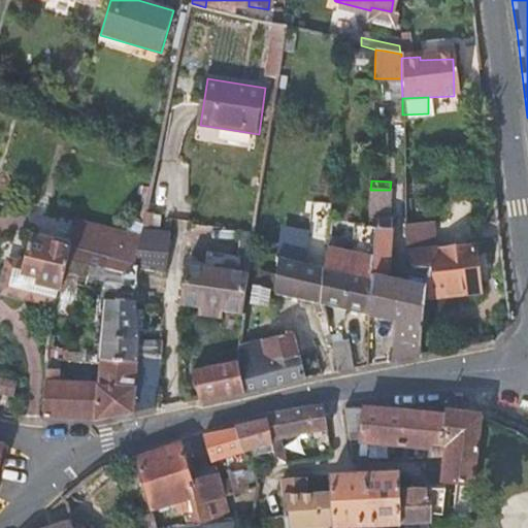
[(420,358),(421,328),(426,299),(427,269),(415,270),(409,259),(408,288),(387,283),(389,264),(392,219),(389,219),(390,190),(370,190),(369,228),(376,230),(374,261),(371,282),(373,283),(370,317),(397,323),(395,340),(397,362),(420,358)]
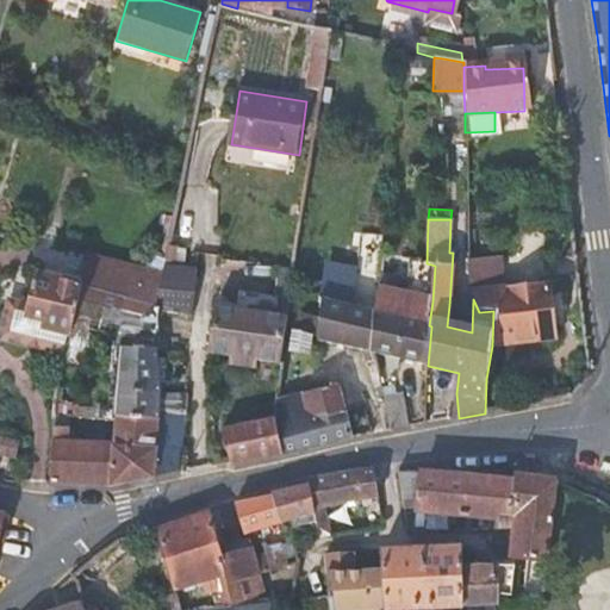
[(163,275),(91,259),(83,287),(85,287),(138,300),(157,305),(163,275)]
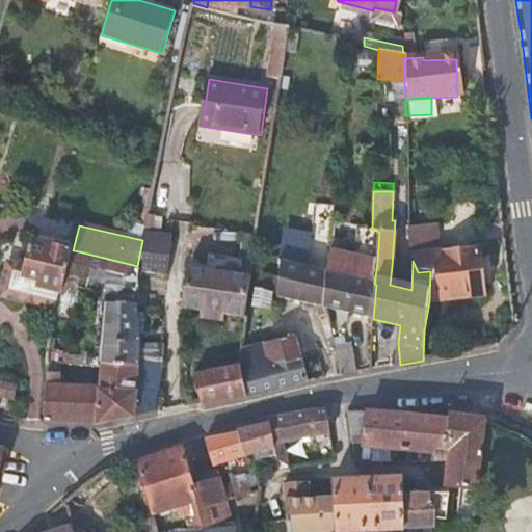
[(168,273),(174,235),(144,232),(142,240),(137,266),(140,267),(168,273)]
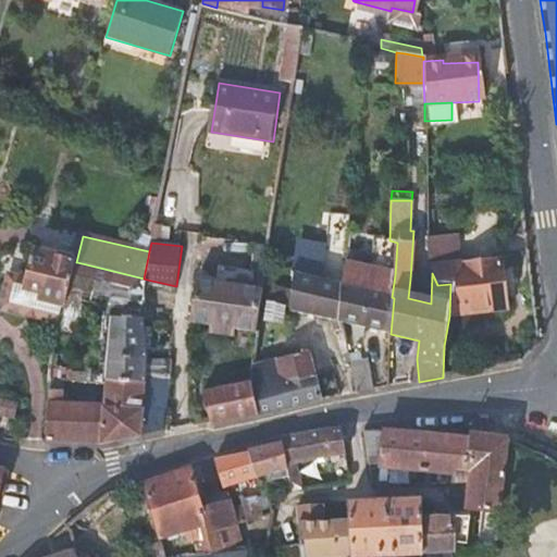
[(431,269),(453,267),(450,243),(428,246),(429,264),(431,269)]
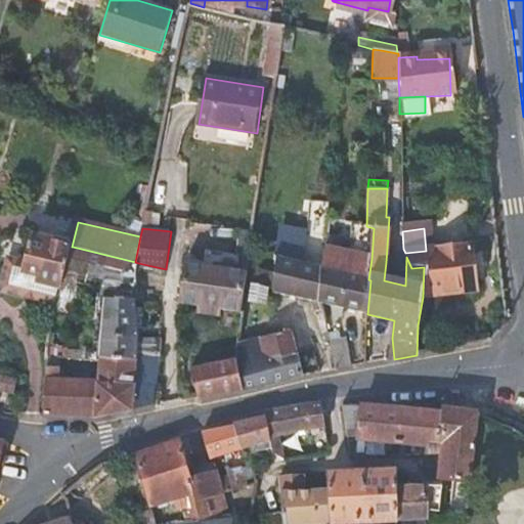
[(241,232),(236,257),(250,259),(253,234),(241,232)]
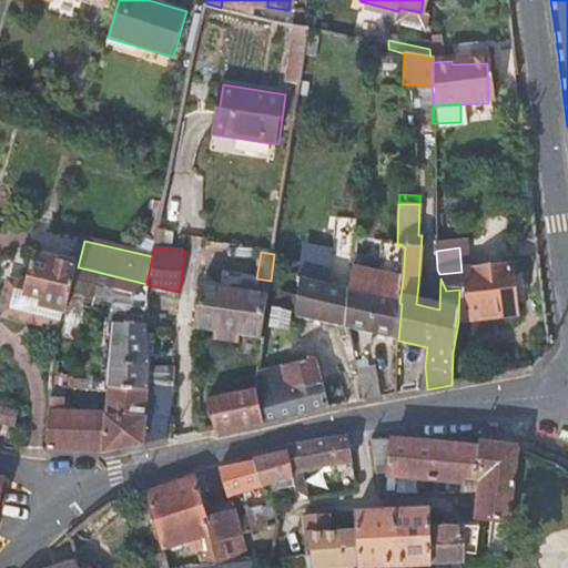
[(36,257),(31,276),(23,274),(14,308),(42,316),(44,305),(66,311),(68,312),(73,290),(79,267),(78,267),(36,257)]
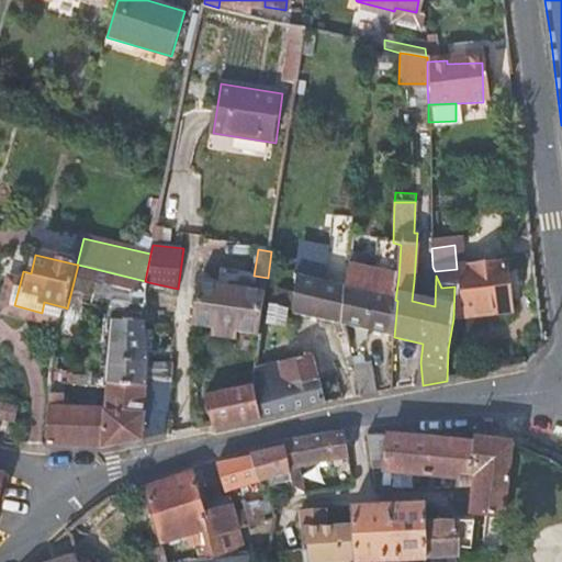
[(287,315),(345,324),(347,289),(327,284),(328,263),(299,258),(294,299),(284,294),(288,289),(278,285),(277,291),(271,290),(267,325),(284,327),(287,315)]
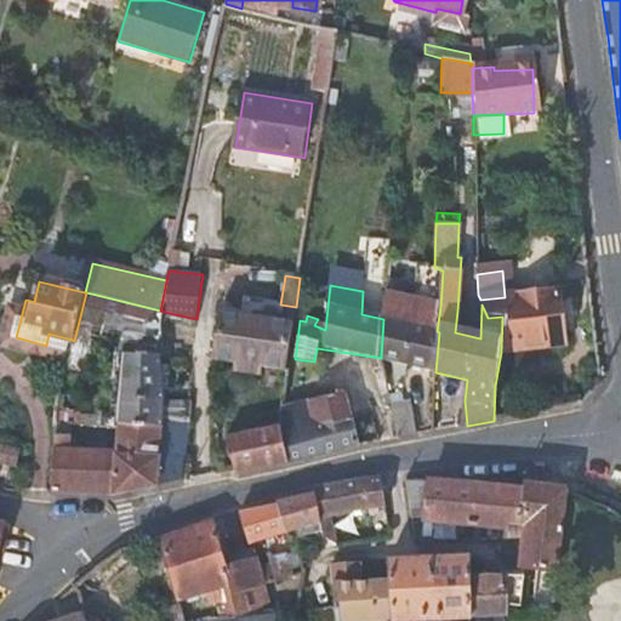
[(505,297),(480,300),(482,305),(488,318),(502,317),(501,352),(502,352),(565,346),(560,291),(505,297)]
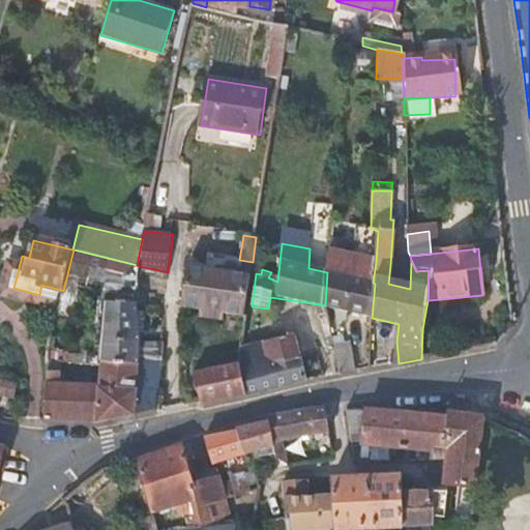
[(102,278),(109,281),(135,287),(140,266),(137,265),(120,261),(74,249),(68,270),(82,273),(81,281),(100,286),(102,278)]
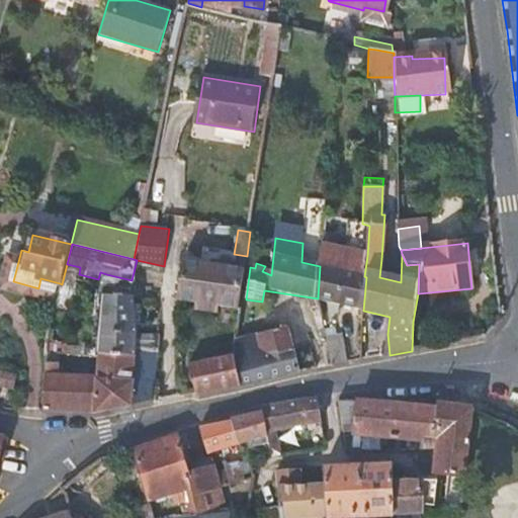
[(337,250),(323,247),(320,266),(318,298),(361,310),(363,311),(366,277),(364,276),(367,256),(337,250)]
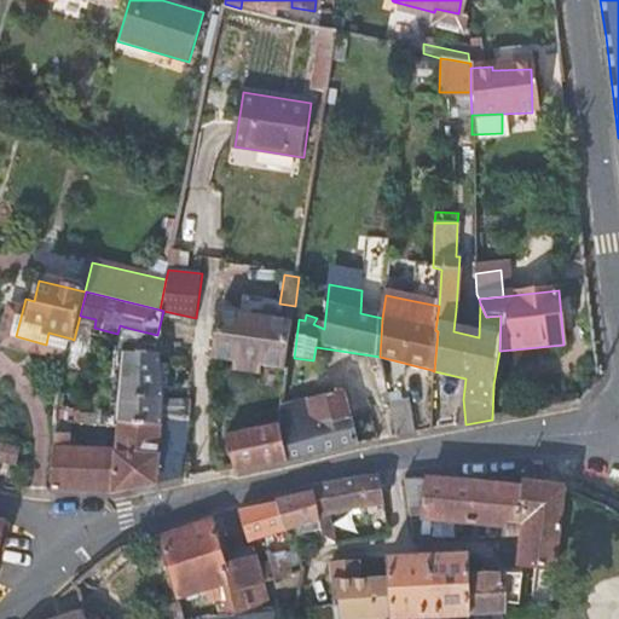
[(16,336),(25,299),(13,296),(3,345),(68,360),(71,339),(48,333),(46,345),(16,336)]
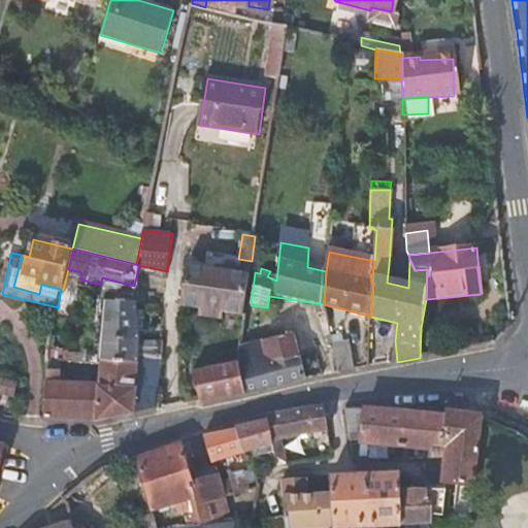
[(206,269),(187,266),(182,302),(180,305),(242,316),(249,275),(252,261),(238,259),(209,254),(206,269)]
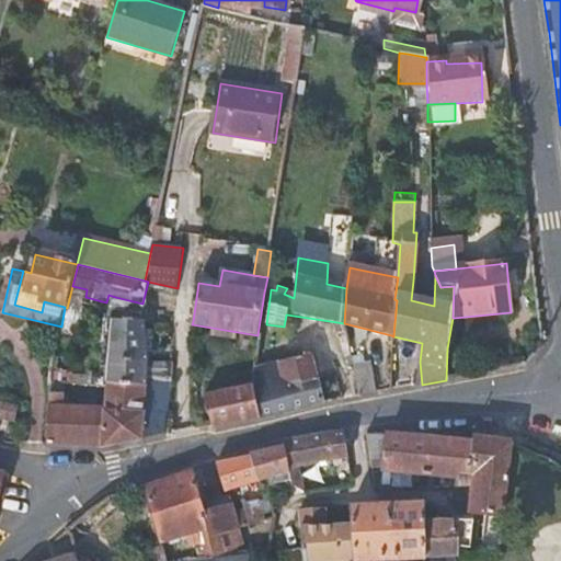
[(113,322),(112,322),(107,379),(106,385),(147,386),(148,376),(165,378),(164,386),(173,387),(173,384),(170,378),(169,363),(147,363),(146,322),(146,305),(142,304),(115,297),(113,322)]
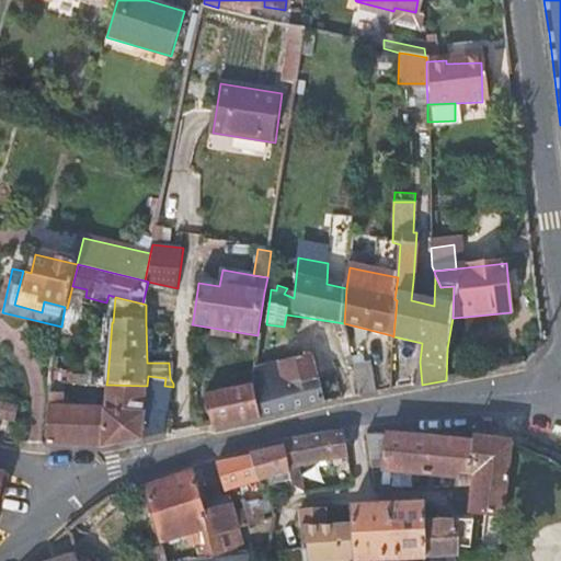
[(311,354),(255,368),(253,388),(254,393),(317,378),(311,354)]
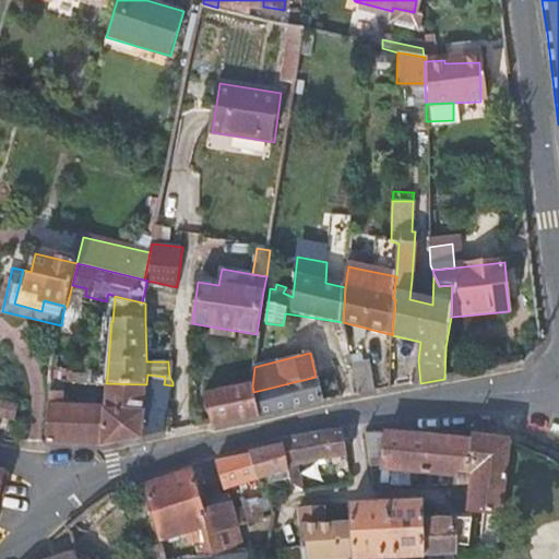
[(359,368),(357,356),(349,358),(352,369),(359,368)]
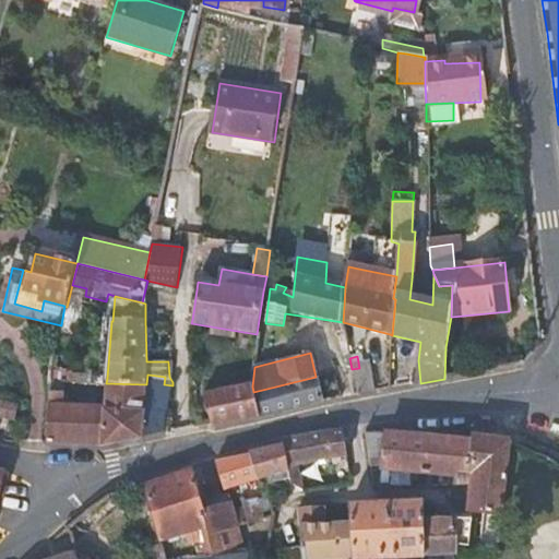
[(359,368),(352,369),(352,371),(356,395),(373,392),(375,391),(369,366),(359,368)]
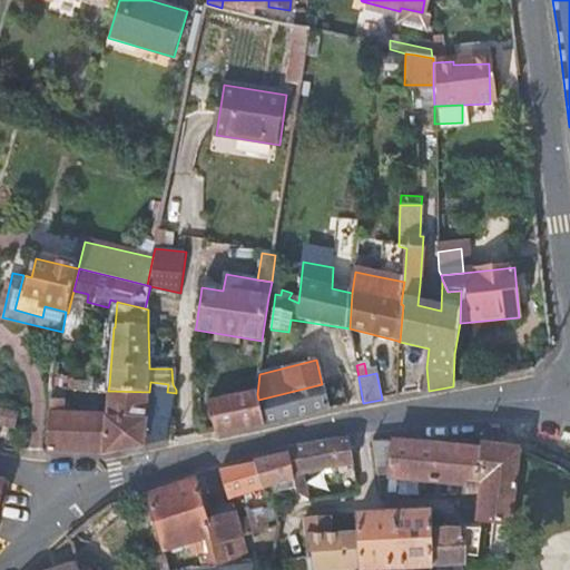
[(64,401),(51,400),(50,415),(49,415),(43,450),(47,451),(105,452),(121,449),(168,440),(170,416),(173,415),(176,393),(167,392),(168,384),(150,382),(149,392),(108,391),(108,394),(107,418),(64,415),(64,401)]
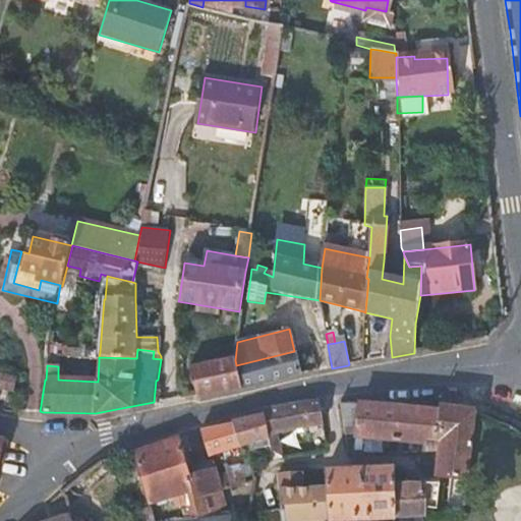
[(100,352),(48,349),(48,356),(99,360),(99,357),(100,352)]
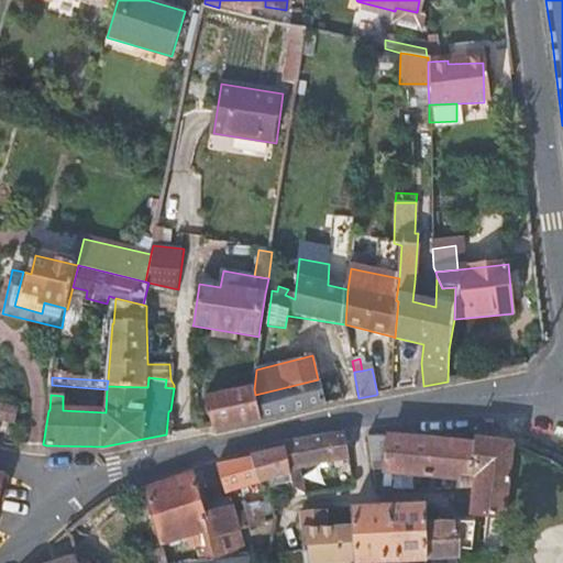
[(324,404),(319,379),(318,379),(255,395),(262,420),(302,409),(324,404)]
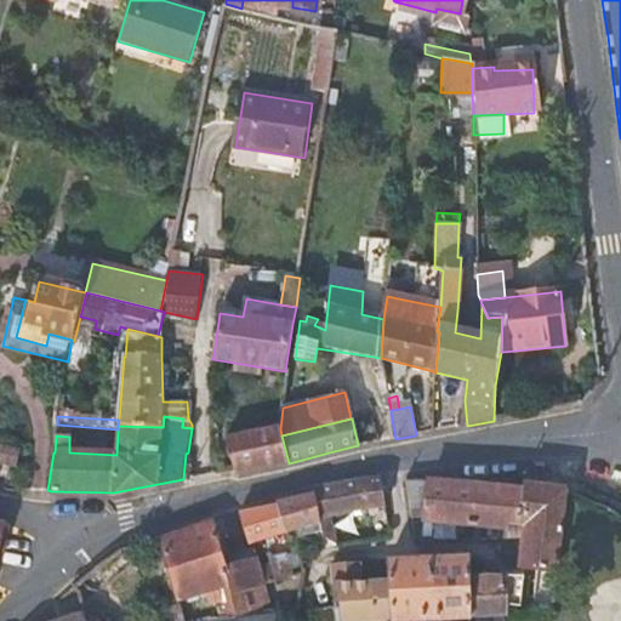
[(228,438),(237,469),(238,473),(263,468),(289,463),(281,436),(280,429),(228,438)]
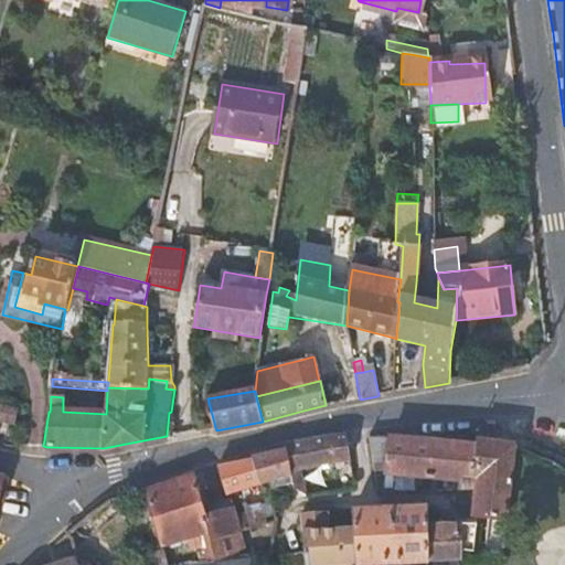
[(17,409),(0,406),(0,423),(14,425),(17,409)]
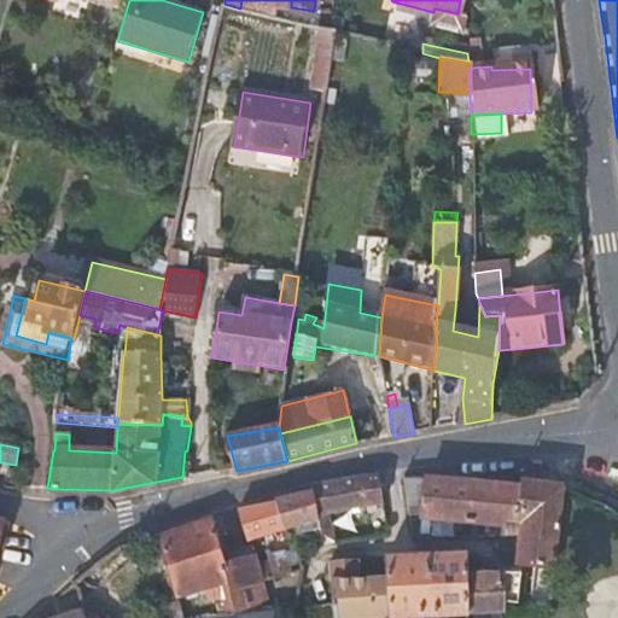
[(330,514),(383,503),(378,474),(362,476),(336,482),(309,487),(309,491),(313,491),(319,520),(322,535),(336,541),(330,514)]
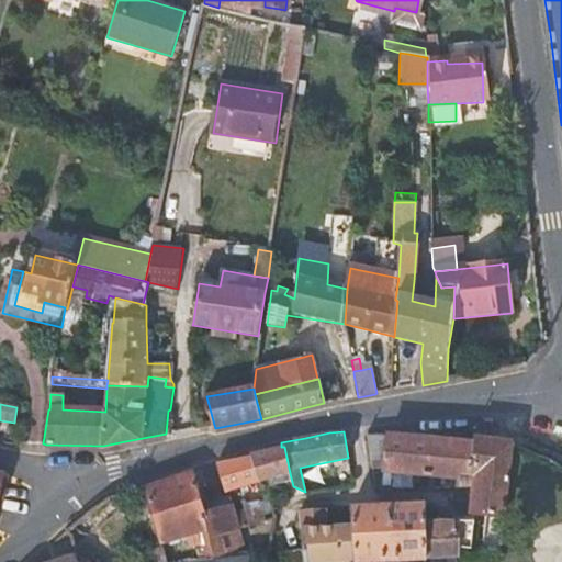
[(367,435),(373,470),(375,485),(384,486),(385,471),(388,436),(367,435)]
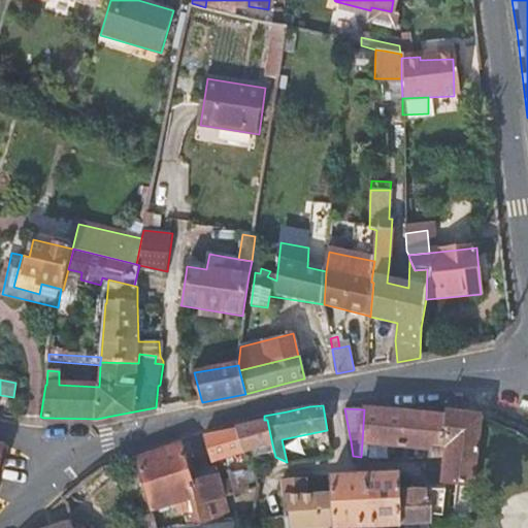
[(405,414),(364,409),(362,442),(401,448),(405,414)]
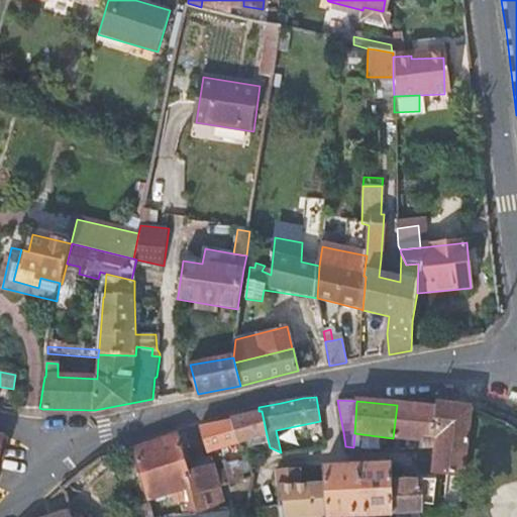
[(436,409),(397,405),(393,438),(398,439),(423,442),(424,439),(435,440),(438,410),(436,409)]
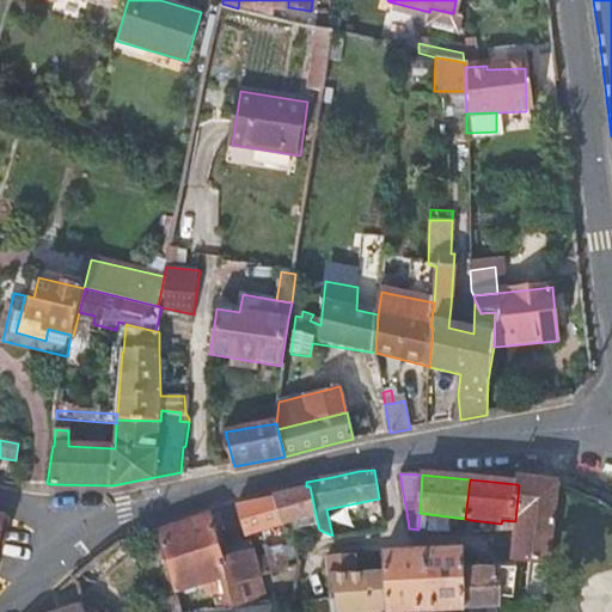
[(519,522),(516,532),(513,560),(528,562),(522,604),(544,605),(549,565),(558,484),(538,482),(516,479),(516,484),(519,485),(515,521),(519,522)]
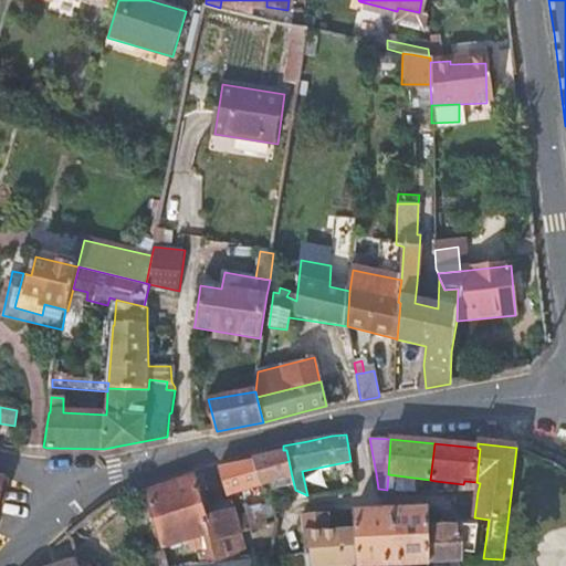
[(251,457),(251,460),(259,485),(292,477),(286,450),(283,450),(264,454),(251,457)]
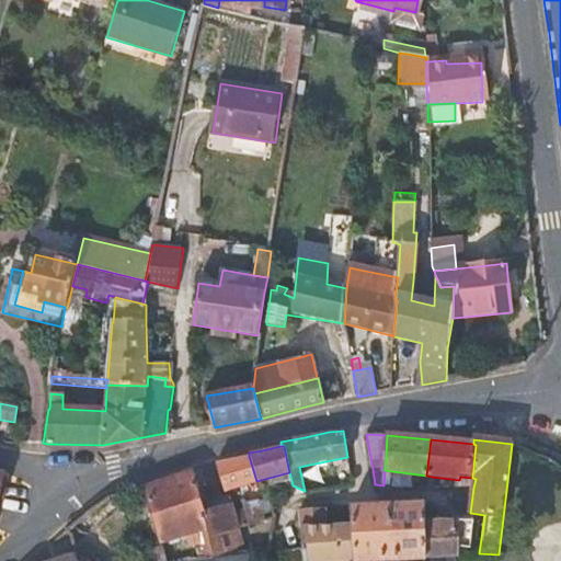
[(225,492),(256,481),(249,456),(227,460),(216,462),(225,492)]
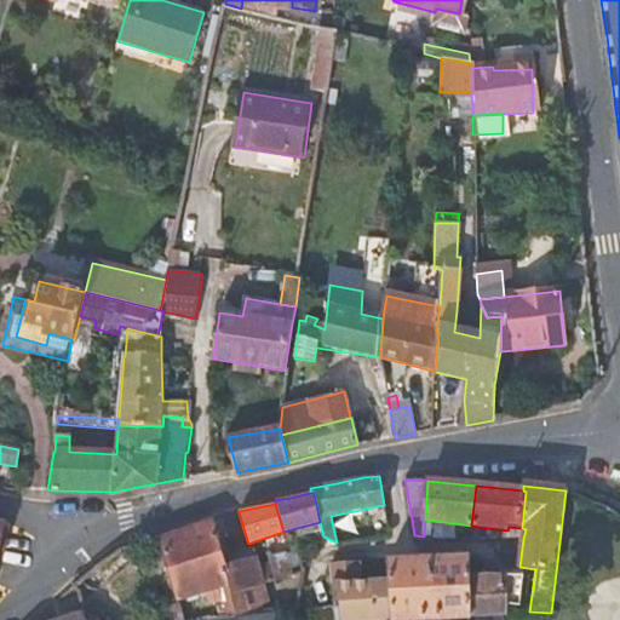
[(225,563),(212,520),(184,529),(156,538),(174,600),(213,579),(219,603),(216,604),(219,618),(235,615),(225,583),(262,579),(262,577),(259,564),(270,563),(268,554),(256,555),(225,563)]
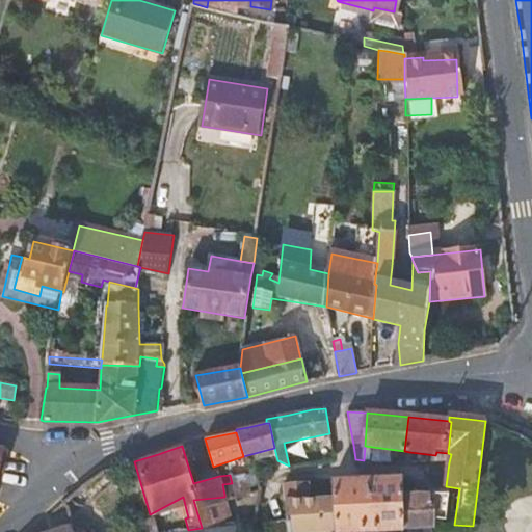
[(435,460),(449,462),(451,454),(448,453),(436,452),(435,455),(435,460)]
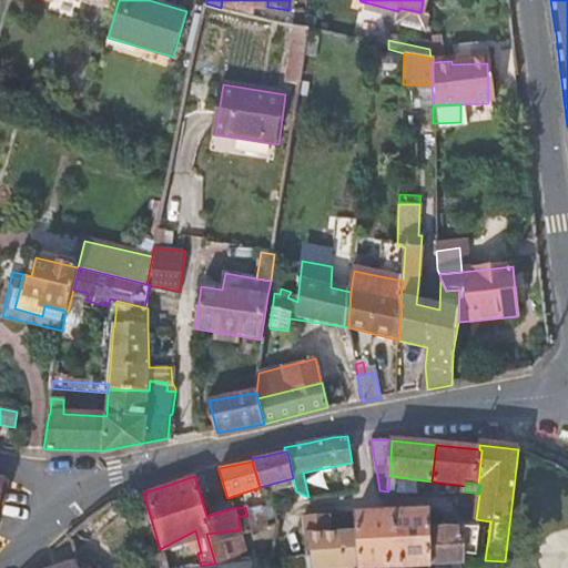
[(261,504),(245,507),(247,516),(251,527),(265,525),(261,504)]
